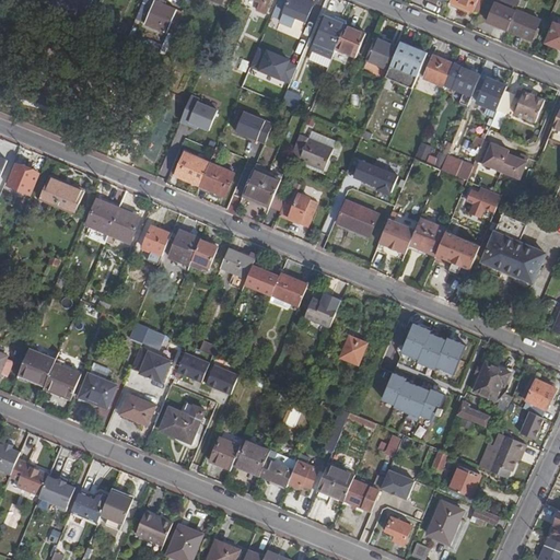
[(58,0),(55,9),(85,22),(94,0),(58,0)]
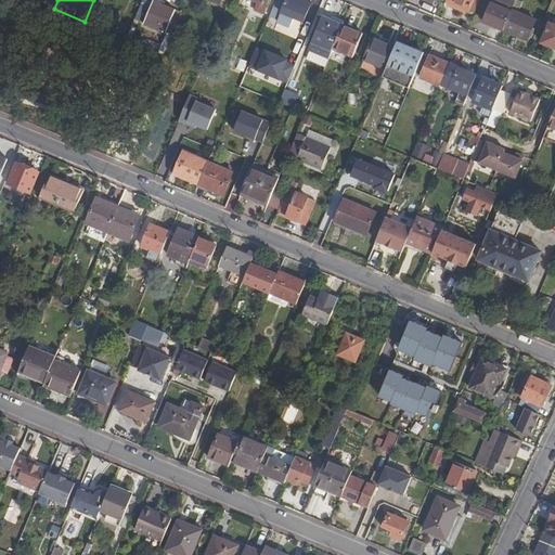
[(217,11),(220,0),(194,0),(194,2),(217,11)]
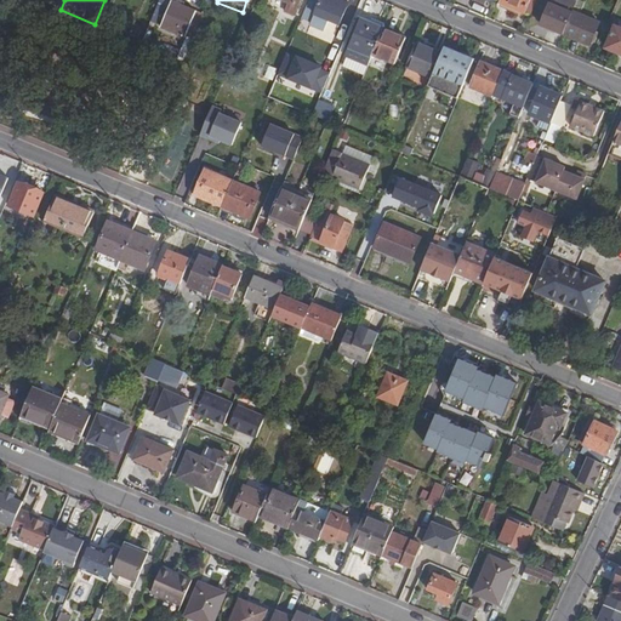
[(290,23),(300,0),(267,0),(267,3),(286,11),(283,20),(290,23)]
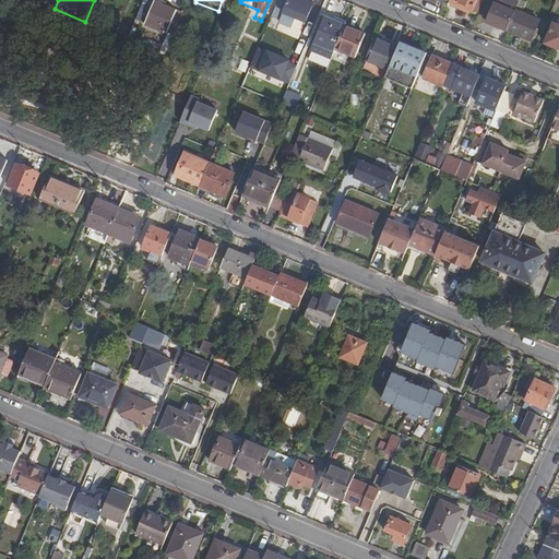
[(314,2),(309,0),(278,0),(275,9),(285,14),(282,21),(293,25),(297,16),(307,21),(314,2)]
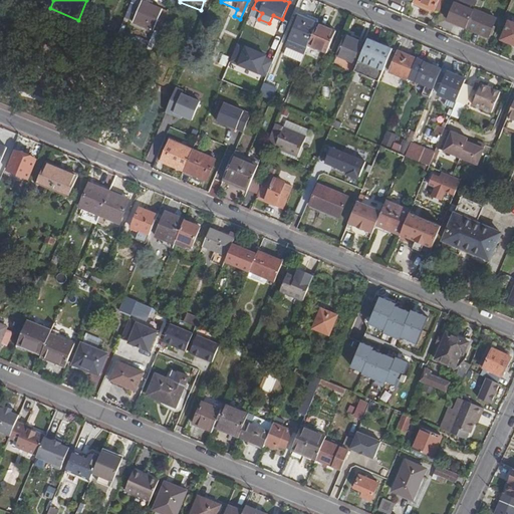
[(474,9),(477,0),(456,0),(448,20),(466,28),(474,9)]
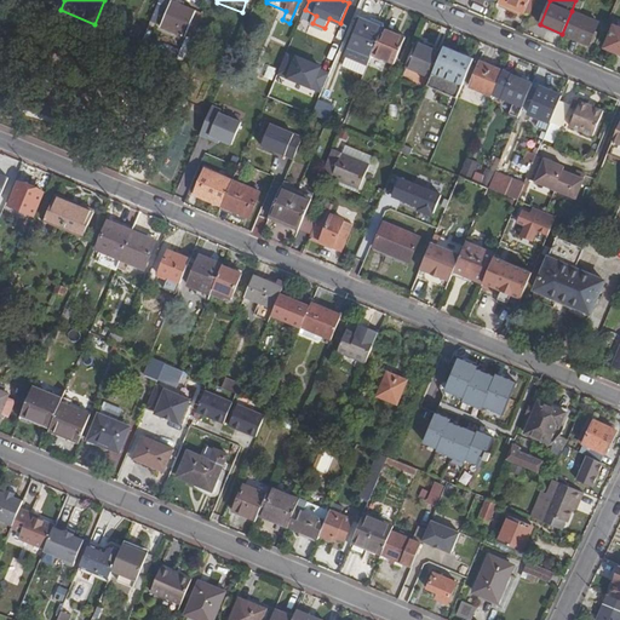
[(187,35),(196,11),(173,1),(164,26),(187,35)]
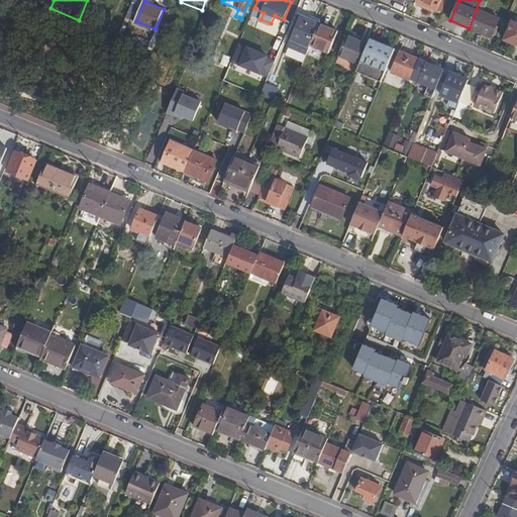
[(499,18),(477,9),(469,28),(491,37),(499,18)]
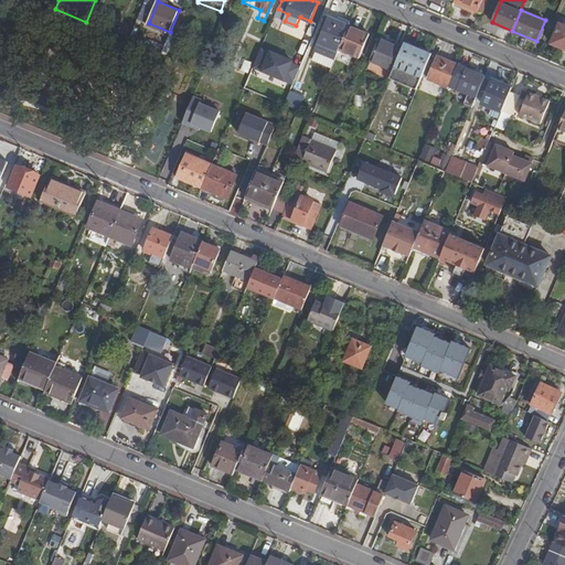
[(319,44),(339,52),(340,49),(350,25),(330,18),(319,44)]
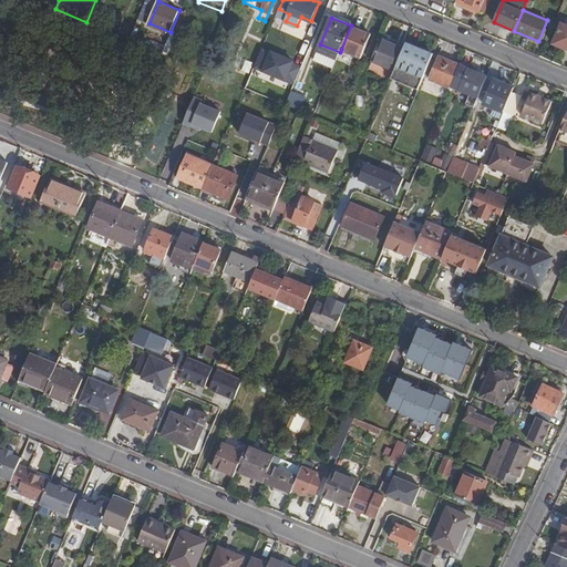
[(566,24),(562,23),(553,43),(566,49),(566,24)]
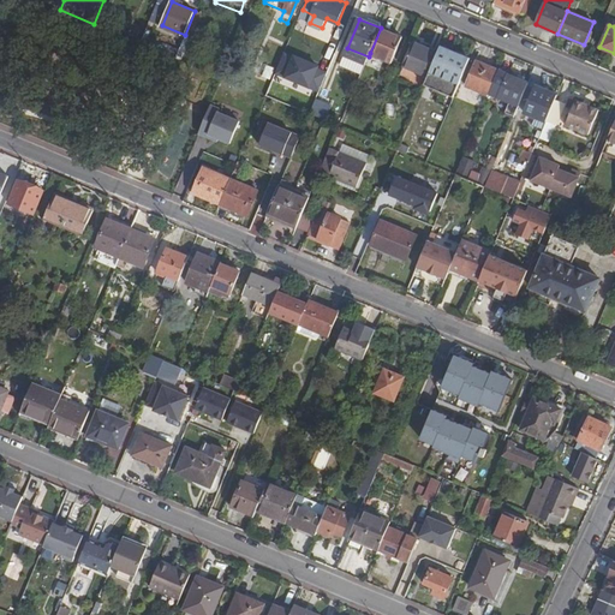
[(402,37),(381,28),(370,53),(392,63),(402,37)]
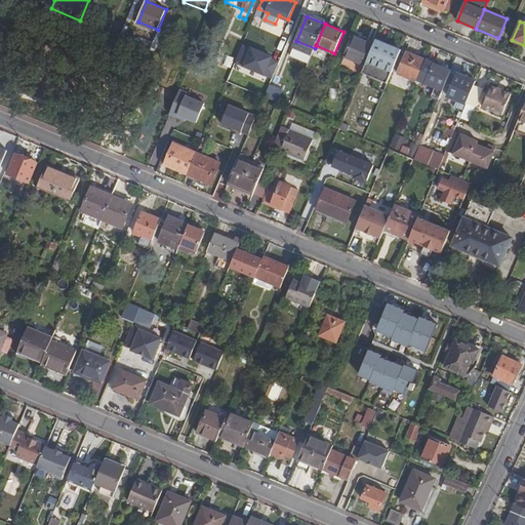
[(258,28),(251,25),(242,48),(249,50),(258,28)]
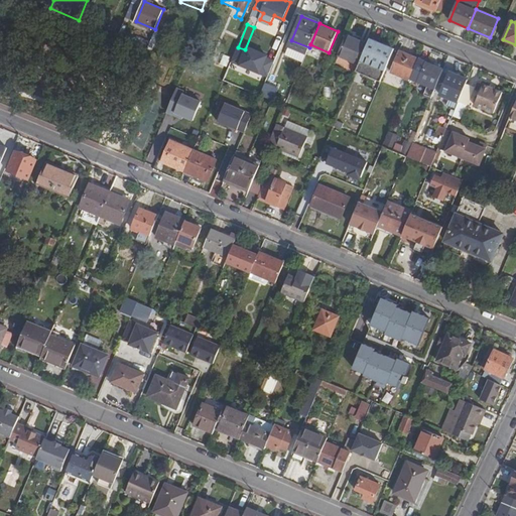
[(339,55),(359,65),(361,59),(368,43),(350,36),(347,43),(344,42),(339,55)]
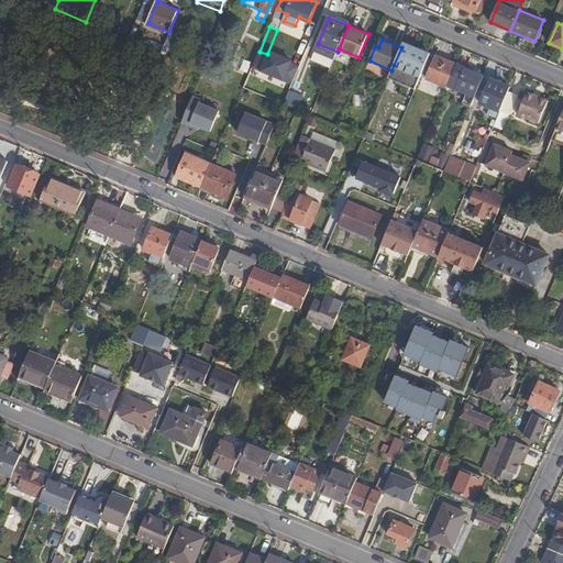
[(420,77),(430,53),(404,42),(401,47),(394,65),(392,70),(389,77),(399,81),(405,70),(420,77)]
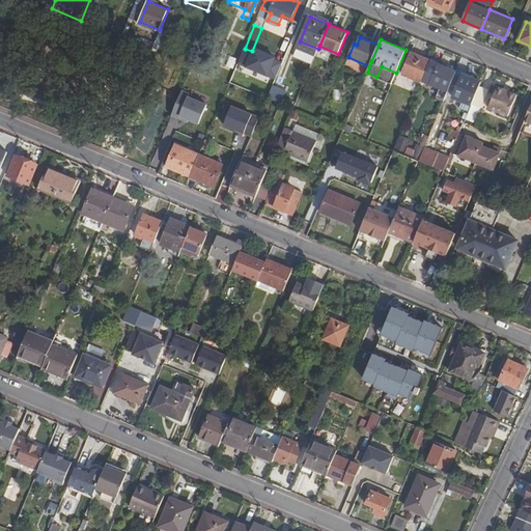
[(242,85),(252,53),(243,50),(232,82),(242,85)]
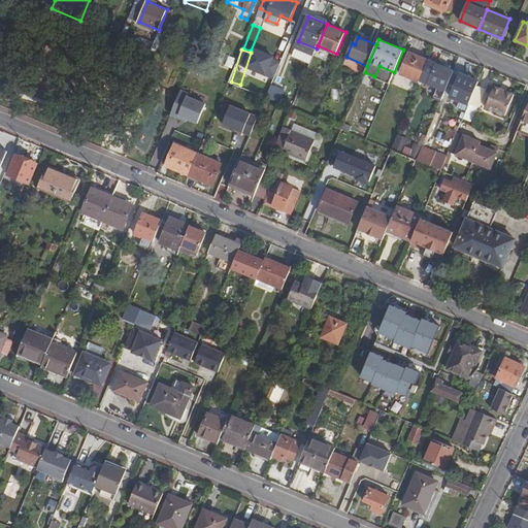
[(400,73),(420,81),(428,61),(409,53),(400,73)]
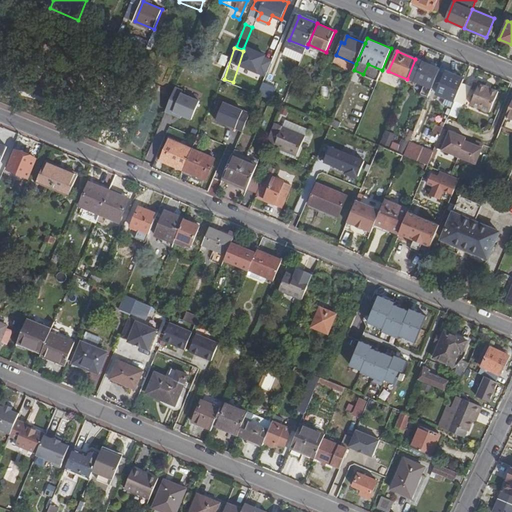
[(432,88),(440,69),(423,62),(415,80),(424,84),(420,92),(421,95),(428,98),(432,88)]
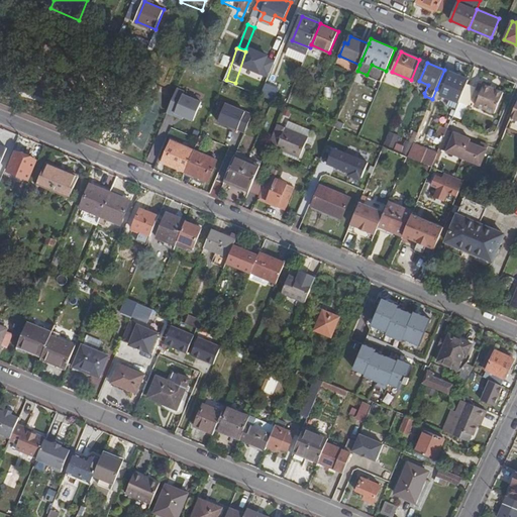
[(441,94),(459,102),(460,99),(467,85),(469,80),(451,73),(441,94)]
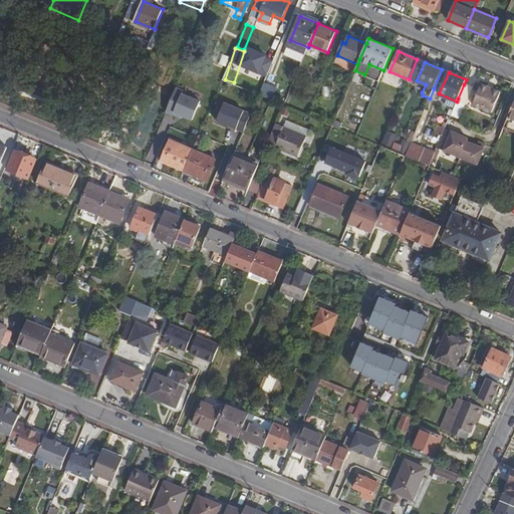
[(275,82),(267,78),(259,95),(268,98),(275,82)]
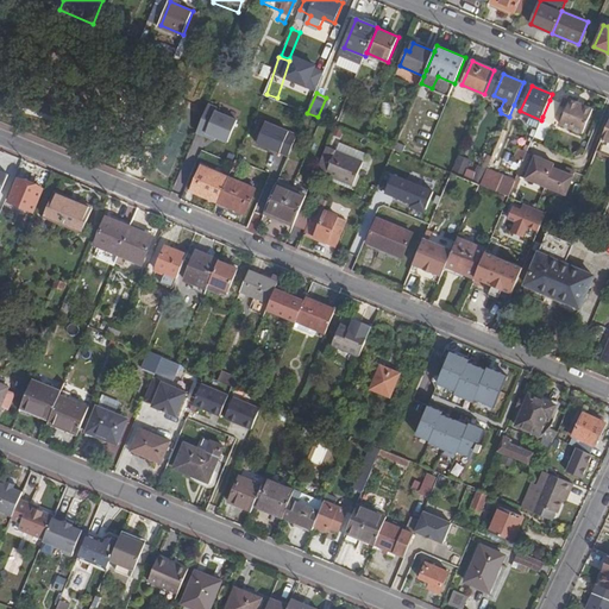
[(560,105),(550,100),(542,117),(544,117),(553,121),(560,105)]
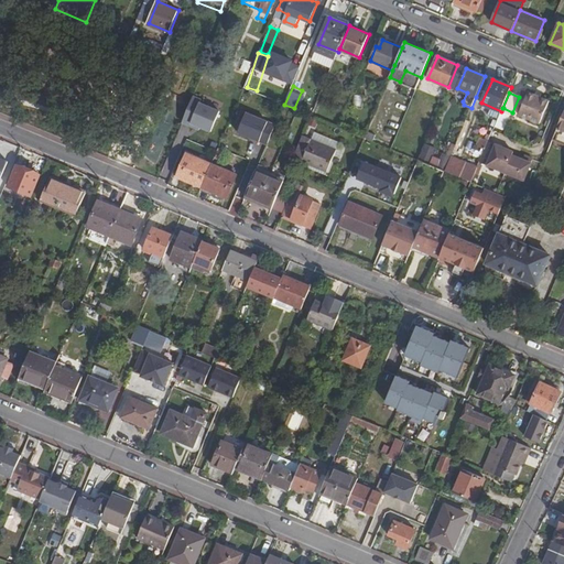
[(540,125),(550,102),(529,93),(520,116),(540,125)]
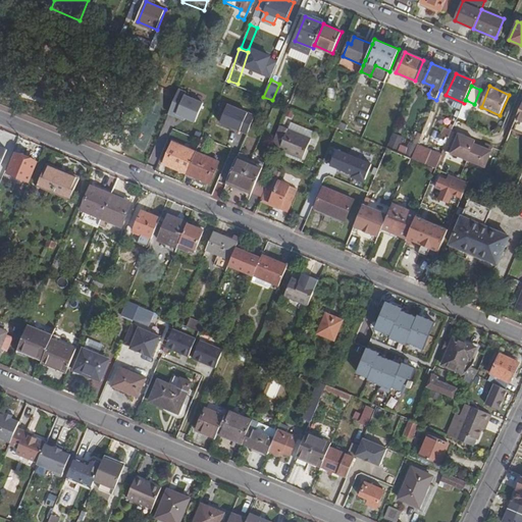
[(187,93),(179,90),(169,114),(176,117),(177,115),(186,118),(196,122),(204,104),(186,96),(187,93)]
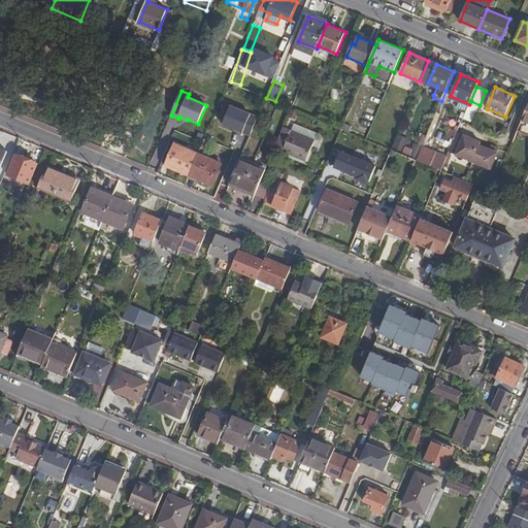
[(472,122),(480,105),(471,101),(465,119),(472,122)]
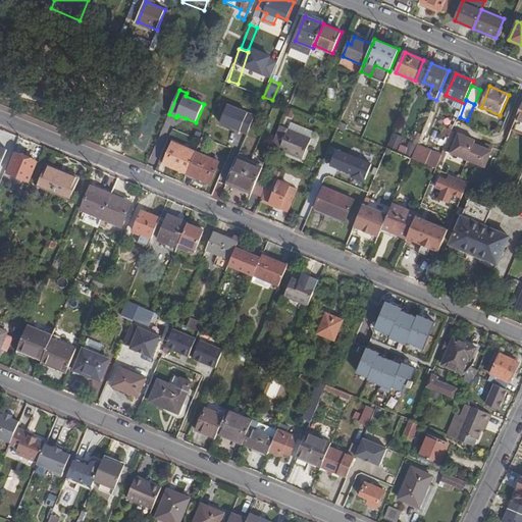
[(253,133),(259,111),(227,103),(221,123),(253,133)]
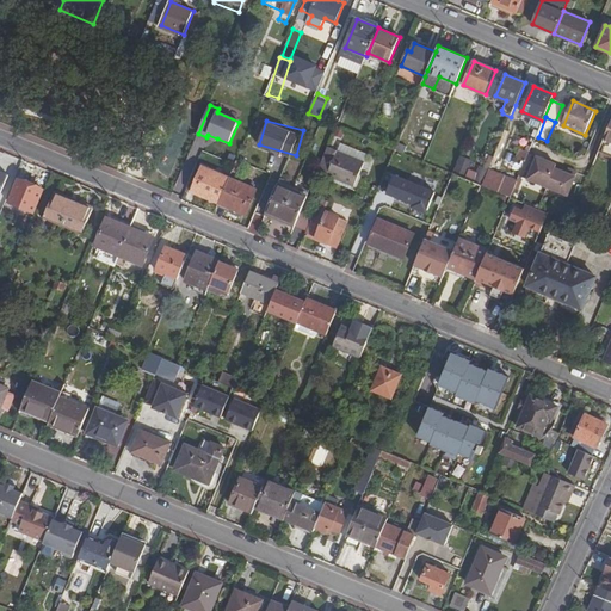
[(599,150),(610,155),(610,141),(604,139),(599,150)]
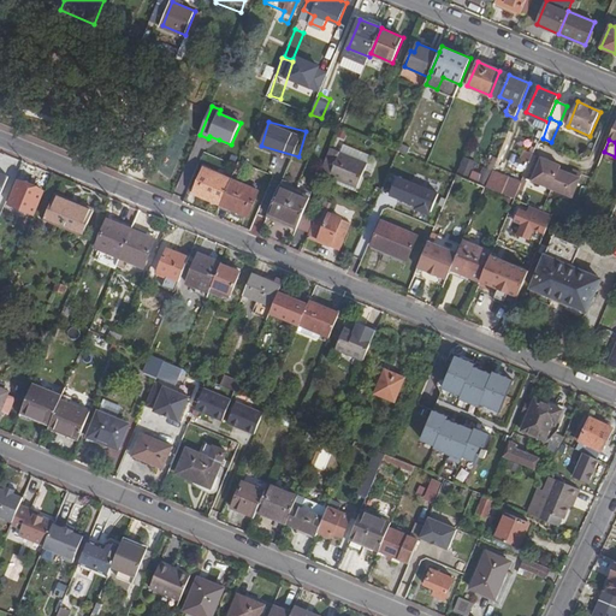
[(341,153),(331,148),(320,172),(331,176),(341,153)]
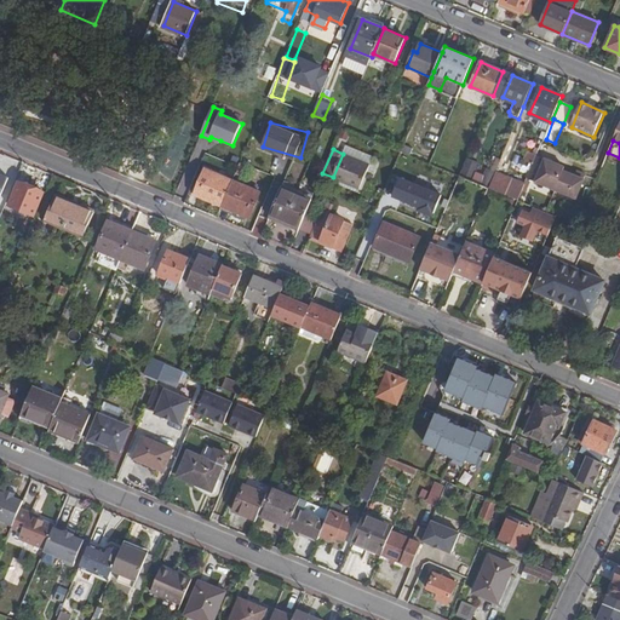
[(524,159),(534,162),(537,158),(537,156),(528,153),(524,159)]
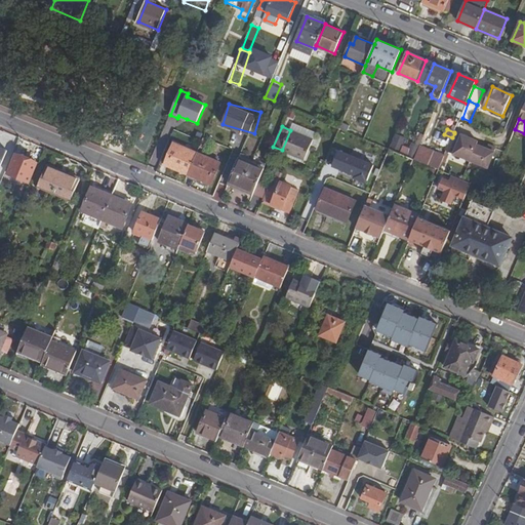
[(313,139),(290,130),(282,150),(305,160),(313,139)]
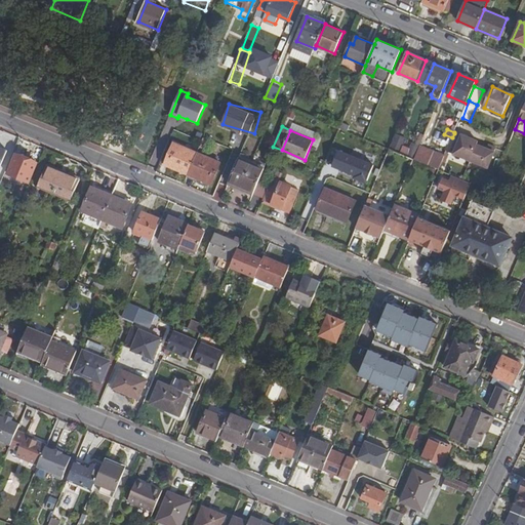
[(351,136),(340,132),(336,140),(348,146),(351,136)]
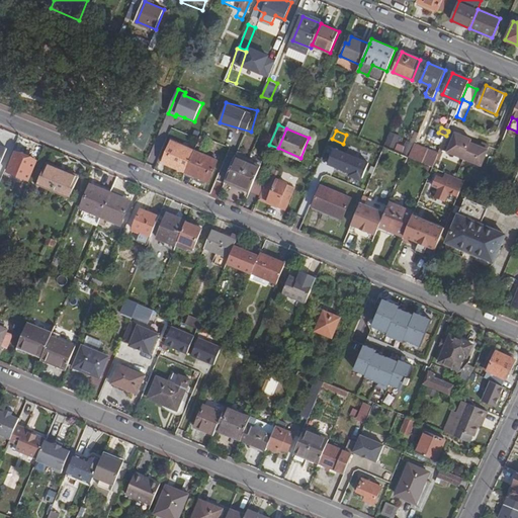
[(471,141),(448,132),(446,136),(440,150),(443,151),(482,167),(490,147),(482,144),(480,148),(470,144),(471,141)]
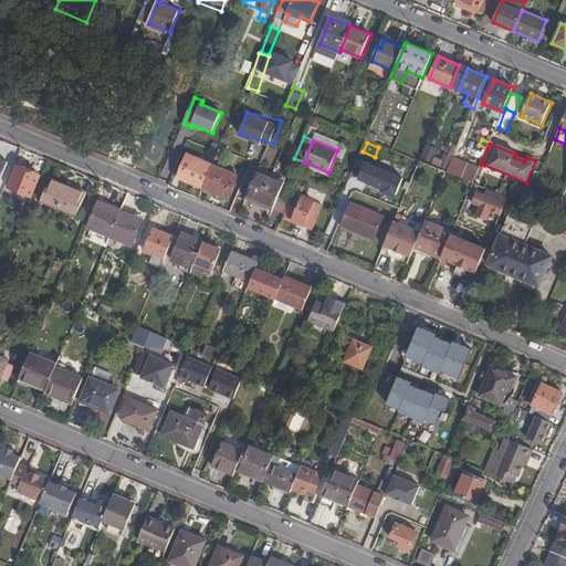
[(178,178),(203,188),(212,166),(188,155),(178,178)]
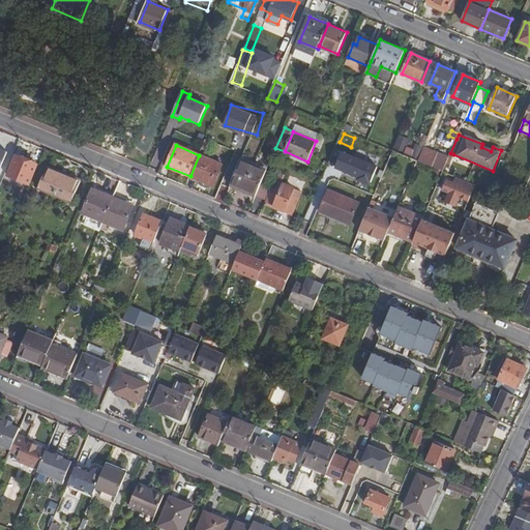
[(448,158),(423,147),(420,154),(417,160),(443,172),(446,164),(448,158)]
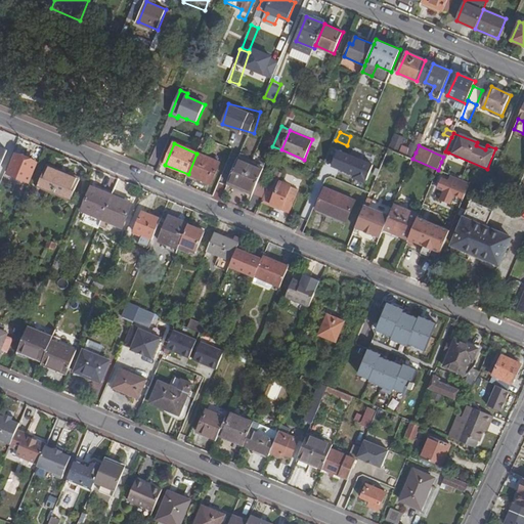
[(401,146),(398,153),(412,159),(416,153),(401,146)]
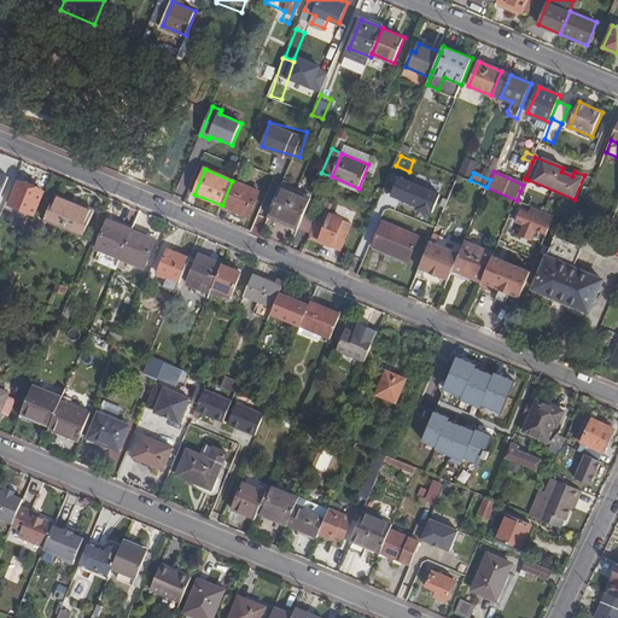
[(400,174),(391,196),(439,215),(448,192),(400,174)]
